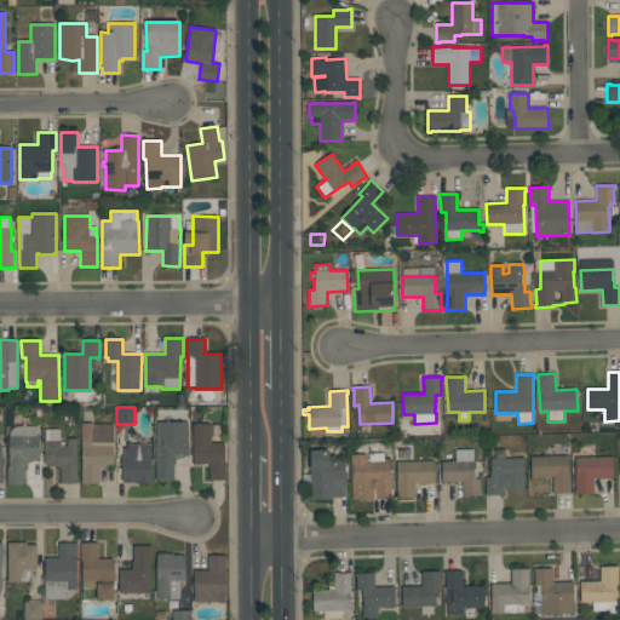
[(81,423),(82,423),(82,415),(91,415),(91,423),(95,425),(114,425),(114,469),(101,469),(99,484),(81,483),(81,423)]
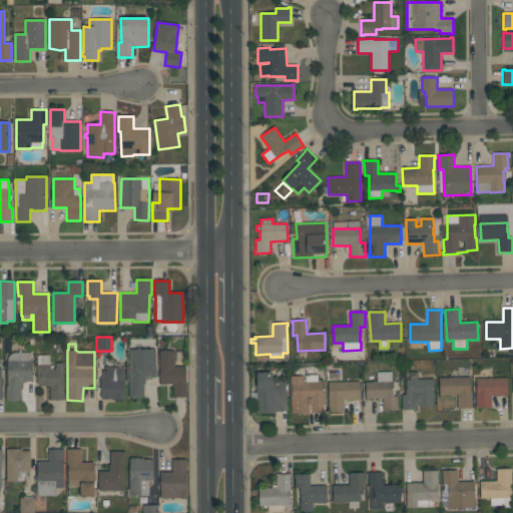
[(145,378),(145,385),(144,385),(144,397),(141,397),(141,399),(131,399),(131,398),(128,398),(128,383),(130,383),(130,349),(155,349),(155,378),(145,378)]
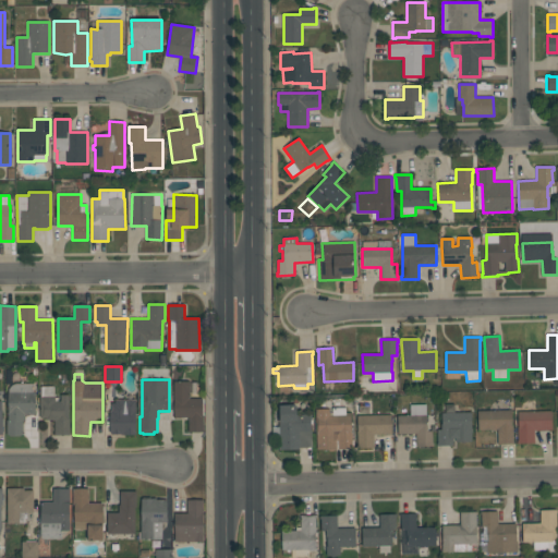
[(189,433),(189,417),(173,417),(173,410),(174,410),(174,400),(173,400),(173,381),(189,381),(189,398),(203,398),(202,415),(204,415),(203,433),(189,433)]
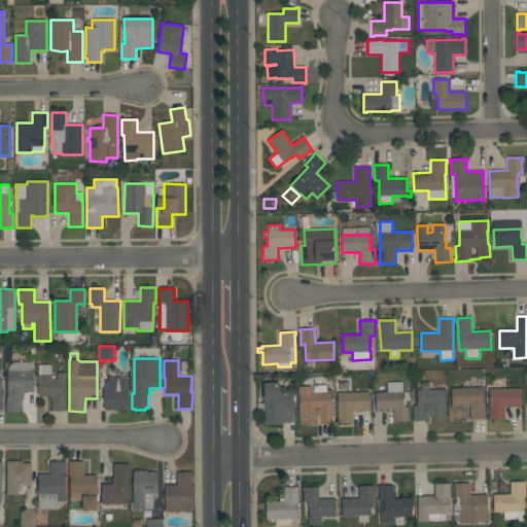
[(8,367),(9,365),(12,363),(15,362),(32,362),(32,371),(33,371),(34,391),(23,391),(23,397),(22,397),(22,411),(20,411),(20,412),(9,412),(9,411),(6,411),(6,397),(7,397),(7,371),(8,367)]
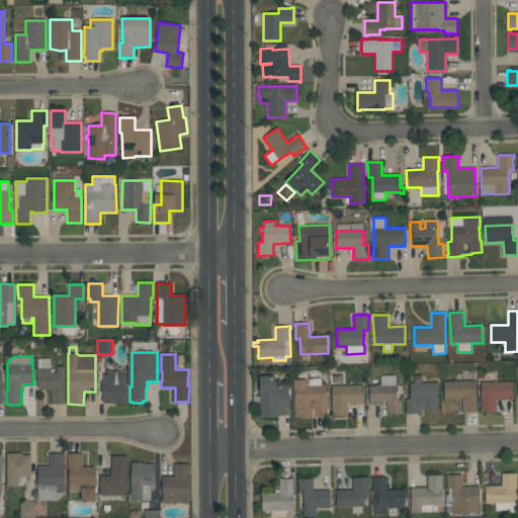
[(51,404),(51,391),(42,391),(42,389),(36,389),(37,368),(37,359),(50,359),(50,368),(52,368),(52,372),(57,372),(57,366),(64,367),(64,389),(65,389),(65,404),(51,404)]
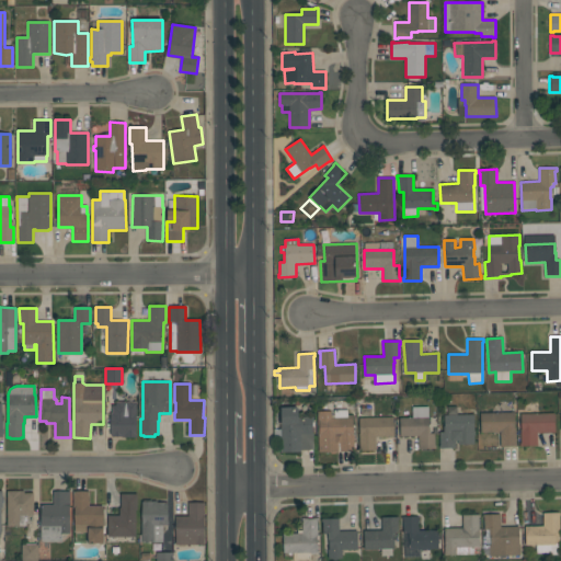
[(122,437),(122,436),(111,436),(111,413),(112,413),(112,405),(116,405),(116,402),(136,402),(136,437),(122,437)]
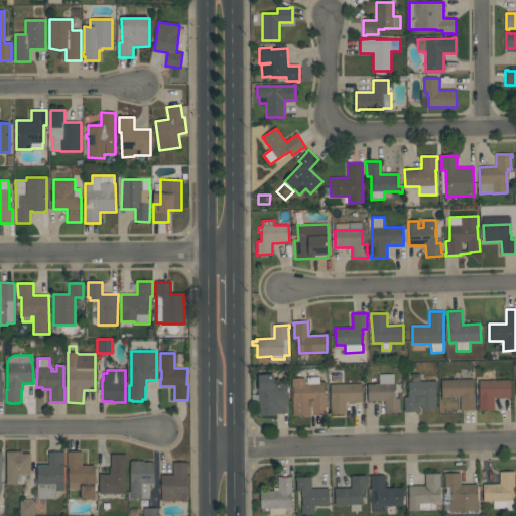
[(288,413),(276,413),(276,416),(258,416),(258,402),(252,402),(252,395),(258,395),(258,375),(274,375),(274,383),(287,383),(288,413)]
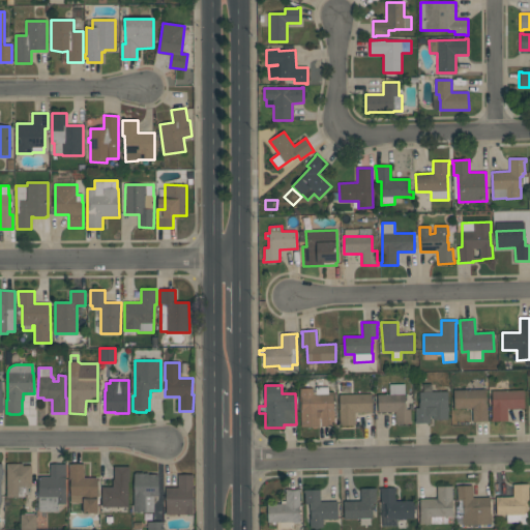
[(355,413),(355,425),(339,425),(339,422),(340,422),(340,410),(340,394),(342,394),(342,385),(351,385),(351,394),(372,393),(372,413),(355,413)]
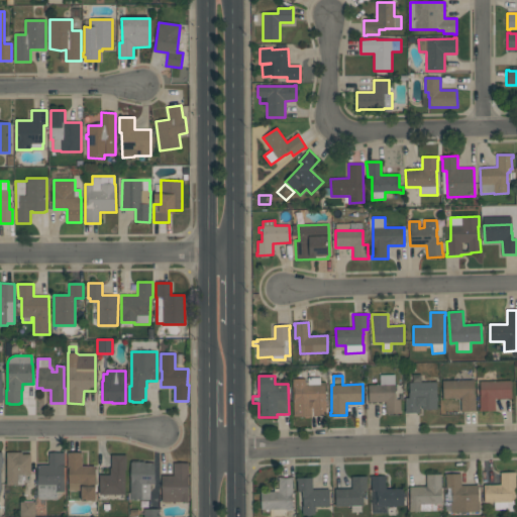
[(382,385),(382,377),(395,376),(395,394),(396,394),(396,400),(400,399),(401,411),(402,410),(402,413),(386,414),(386,402),(369,403),(369,385),(382,385)]
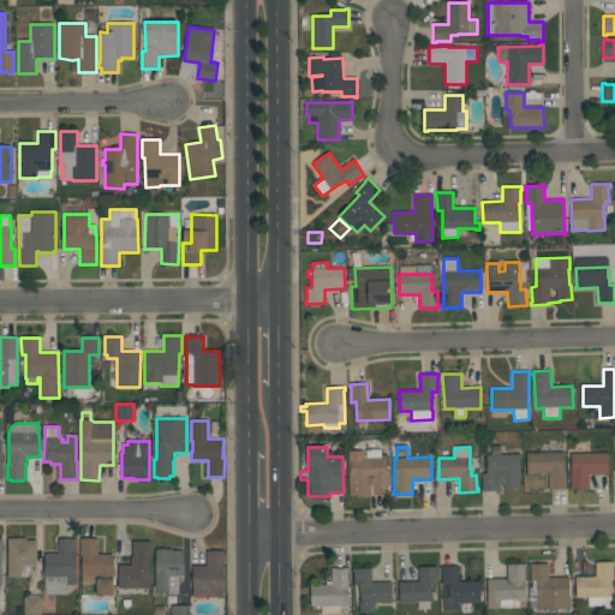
[(387,475),(389,475),(389,495),(372,495),(372,485),(370,485),(371,495),(369,495),(368,497),(363,497),(360,496),(350,496),(348,452),(363,451),(363,459),(366,459),(365,449),(382,449),(382,454),(387,453),(387,475)]
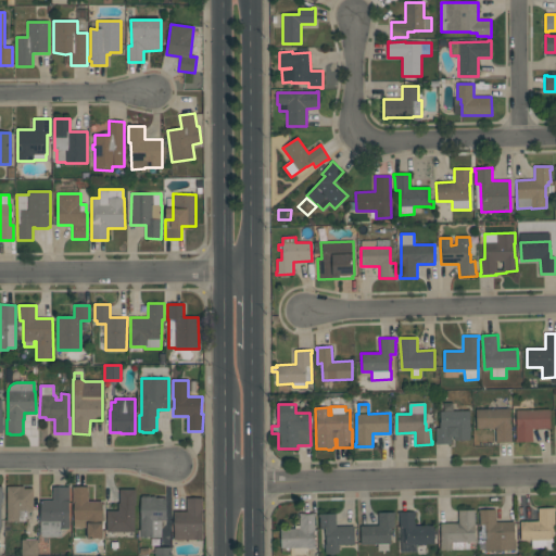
[(509,408),(510,425),(512,425),(512,440),(512,443),(510,443),(510,442),(496,442),(496,428),(476,428),(476,409),(509,408)]
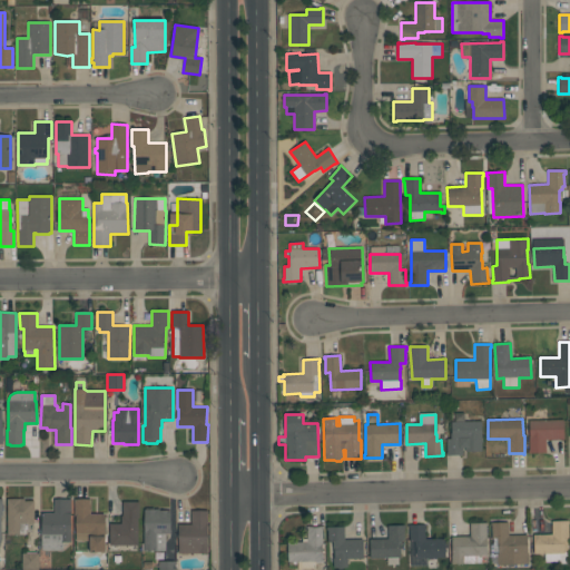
[(563,420),(563,440),(546,440),(546,453),(528,453),(528,450),(530,450),(529,421),(563,420)]
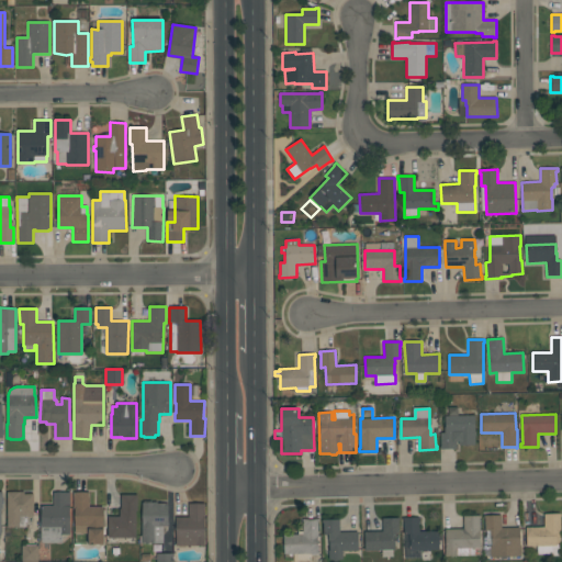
[(474,415),(475,434),(456,435),(457,449),(439,449),(439,446),(440,446),(440,433),(445,433),(445,427),(445,416),(474,415)]
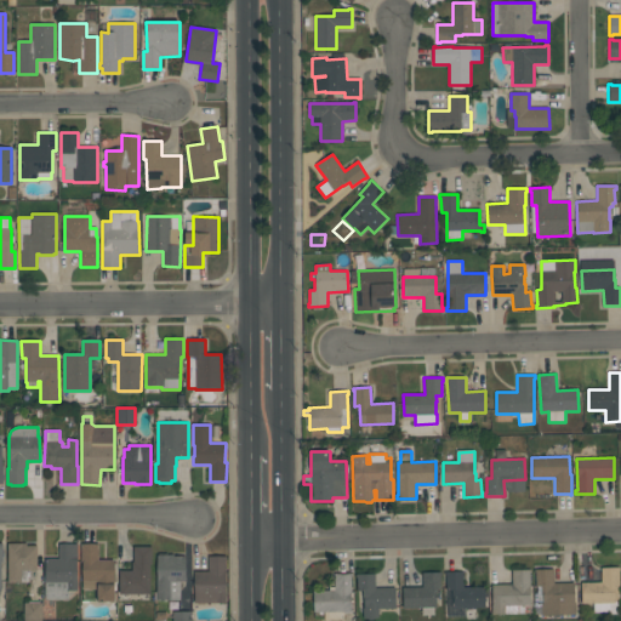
[(7,543),(27,543),(27,546),(38,546),(38,570),(21,570),(21,584),(7,584),(7,543)]
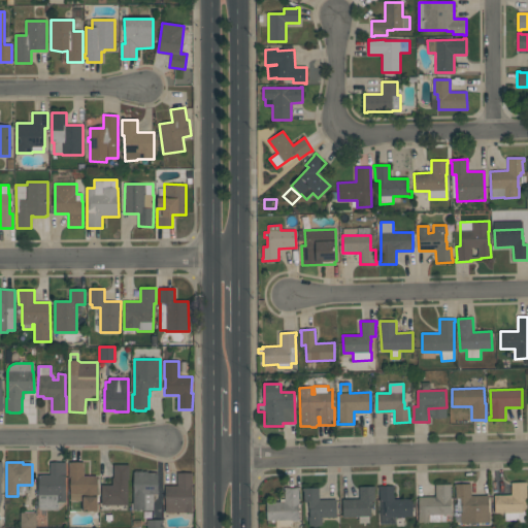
[(66,502),(58,502),(58,509),(38,510),(38,475),(50,475),(50,463),(52,463),(52,462),(62,462),(62,463),(65,463),(66,502)]
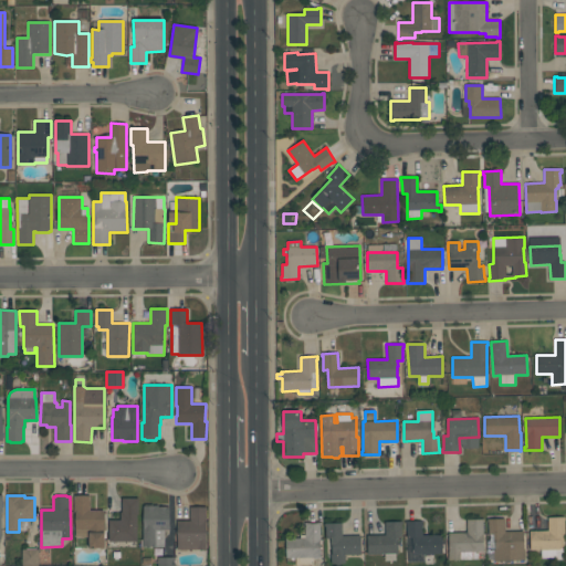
[(104,548),(88,548),(88,537),(75,537),(75,513),(74,513),(74,496),(90,495),(90,511),(104,511),(104,548)]
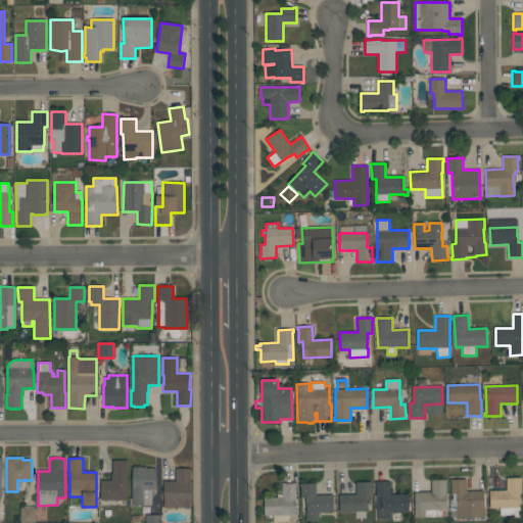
[(128,476),(126,476),(127,501),(101,501),(100,481),(111,480),(111,474),(112,473),(112,461),(128,461),(128,476)]
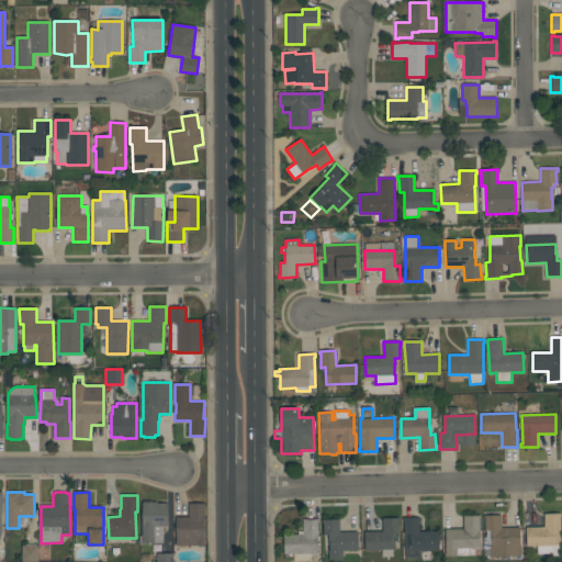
[(164,548),(146,548),(146,543),(142,543),(142,525),(142,503),(154,503),(154,502),(157,502),(157,503),(166,503),(166,504),(168,504),(168,527),(164,527),(164,548)]
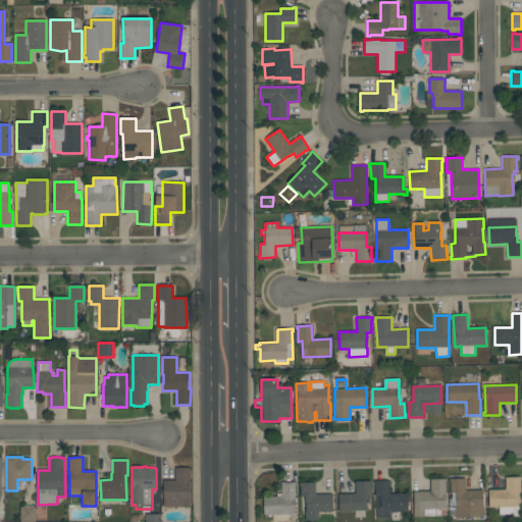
[(190,507),(164,507),(164,480),(174,480),(174,468),(190,468),(190,507)]
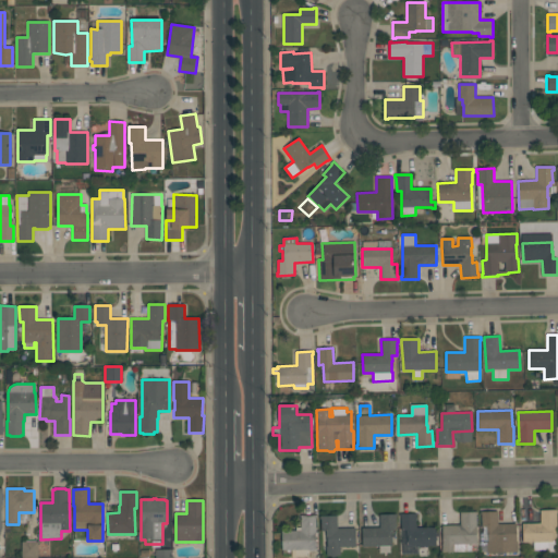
[(540,523),(538,512),(541,512),(540,510),(557,510),(557,512),(556,512),(557,531),(553,531),(553,540),(555,540),(556,553),(548,553),(548,550),(534,550),(533,542),(523,543),(522,523),(540,523)]
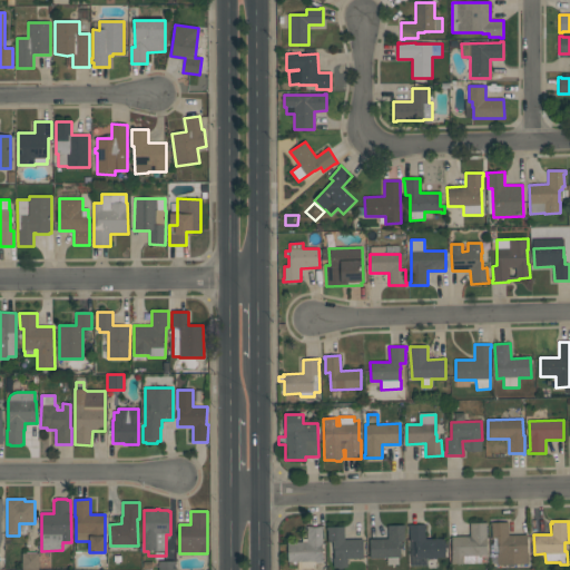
[(509,536),(527,536),(528,553),(529,552),(529,564),(498,564),(497,553),(498,553),(498,538),(492,538),(492,526),(490,526),(490,522),(509,522),(509,536)]
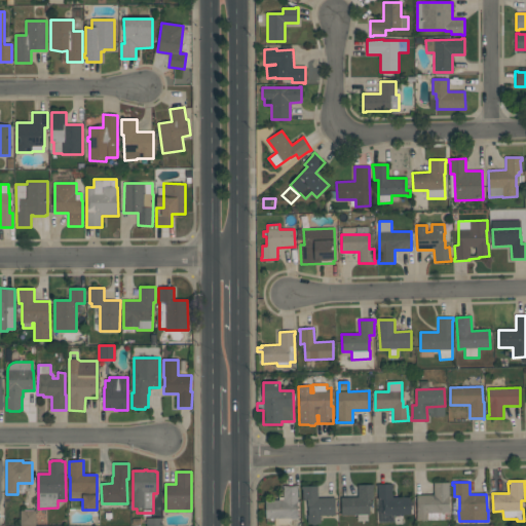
[(434,495),(434,483),(450,483),(450,485),(449,485),(449,496),(449,520),(416,520),(416,513),(417,513),(417,495),(434,495)]
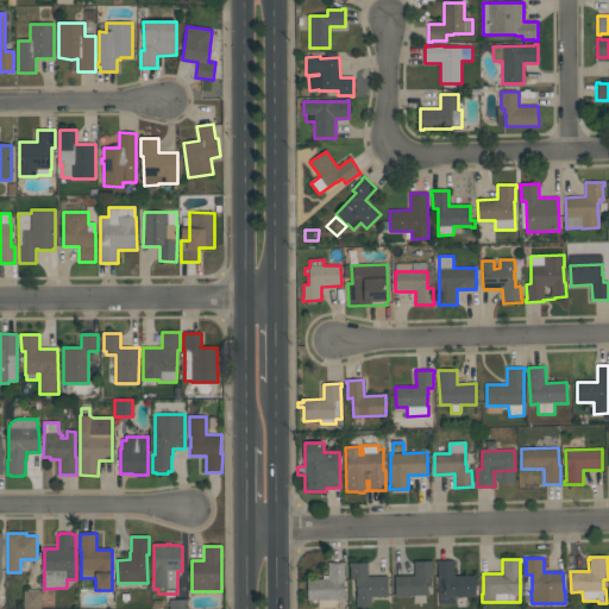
[(454,576),(476,576),(476,596),(445,597),(445,585),(444,585),(444,578),(438,578),(438,564),(437,564),(437,562),(454,560),(454,576)]
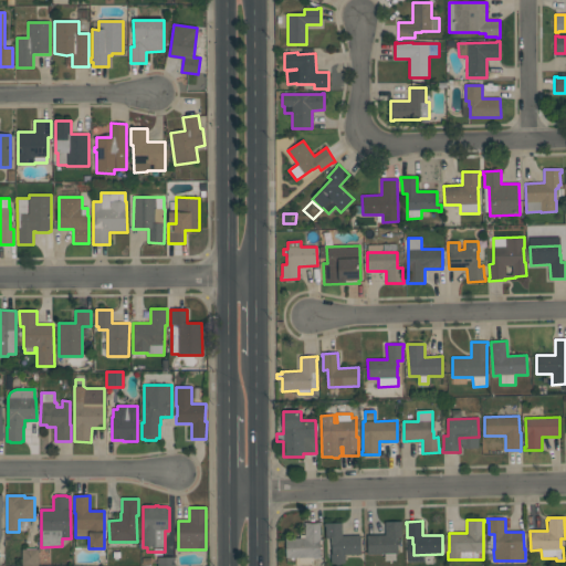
[(313,557),(313,565),(300,565),(295,565),(295,558),(294,558),(290,558),(286,558),(285,538),(300,538),(300,535),(305,535),(304,523),(308,522),(308,524),(316,524),(316,522),(321,522),(321,525),(320,525),(321,541),(322,541),(322,544),(320,544),(321,557),(313,557)]
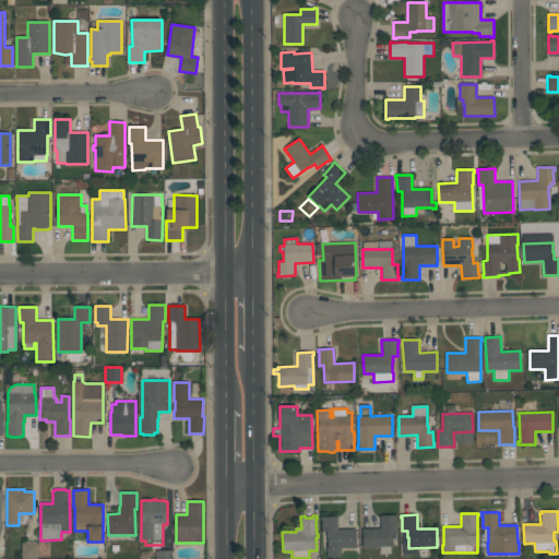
[(390,547),(390,554),(380,554),(380,547),(364,548),(363,530),(380,528),(380,515),(397,515),(397,519),(396,519),(396,530),(393,530),(393,534),(392,534),(393,547),(390,547)]
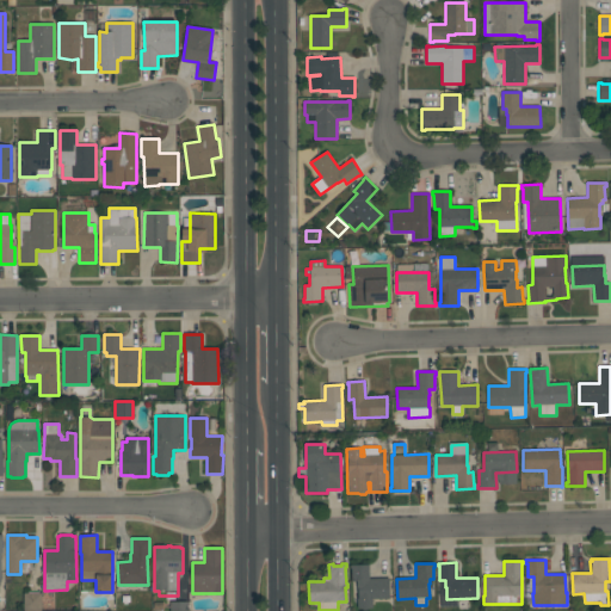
[(389,578),(389,599),(372,599),(372,608),(368,609),(366,610),(365,610),(364,610),(363,610),(362,609),(357,609),(357,598),(358,598),(358,588),(357,588),(357,581),(351,581),(351,568),(350,568),(350,566),(369,565),(370,579),(389,578)]
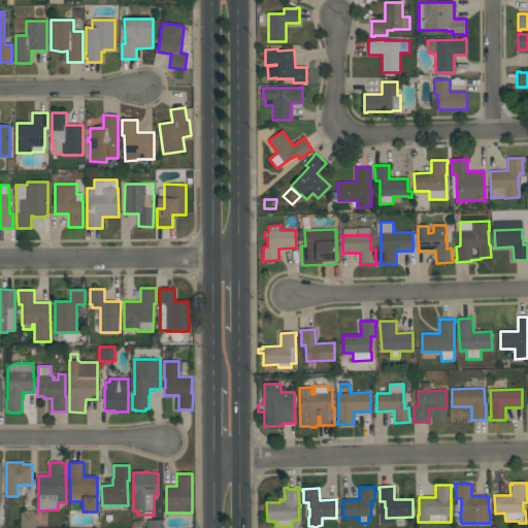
[(36,527),(21,527),(21,513),(36,513),(36,527)]
